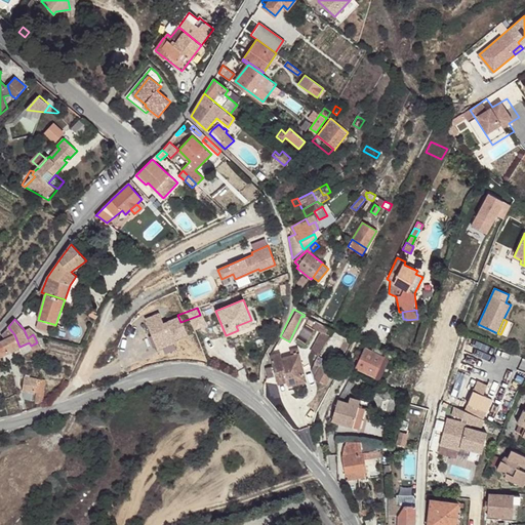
[(53,324),(38,320),(36,328),(50,332),(53,324)]
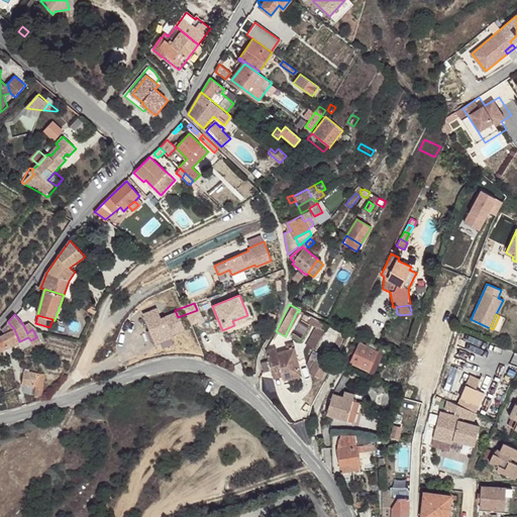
[(247,315),(232,321),(234,325),(249,319),(247,315)]
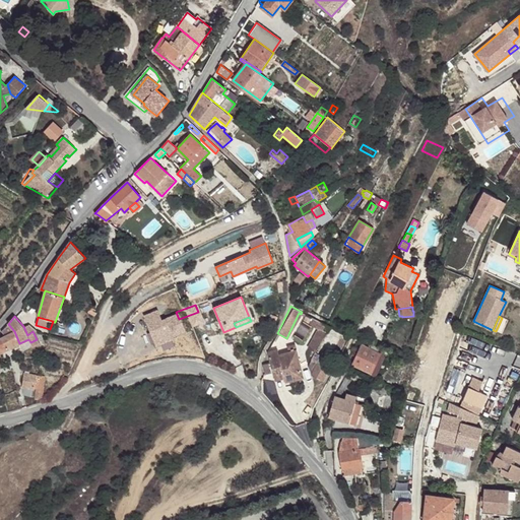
[(315,351),(329,326),(318,320),(315,325),(319,328),(308,347),(315,351)]
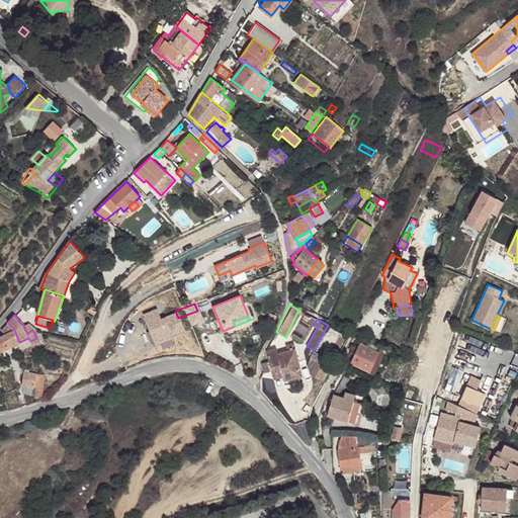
[(14,330),(8,323),(1,330),(5,335),(0,337),(0,351),(19,342),(14,330)]
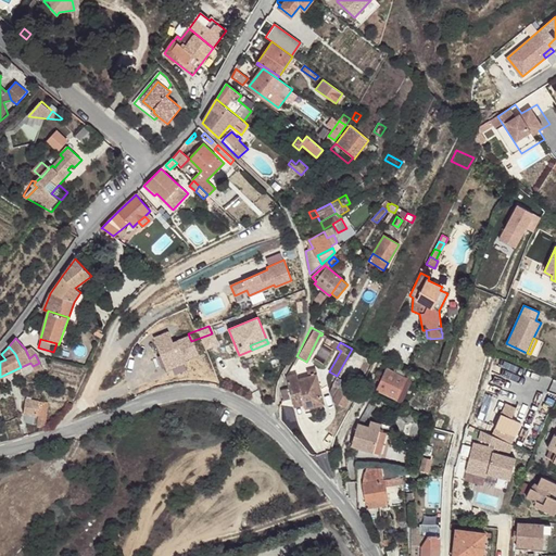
[(39,363),(33,366),(36,371),(42,368),(39,363)]
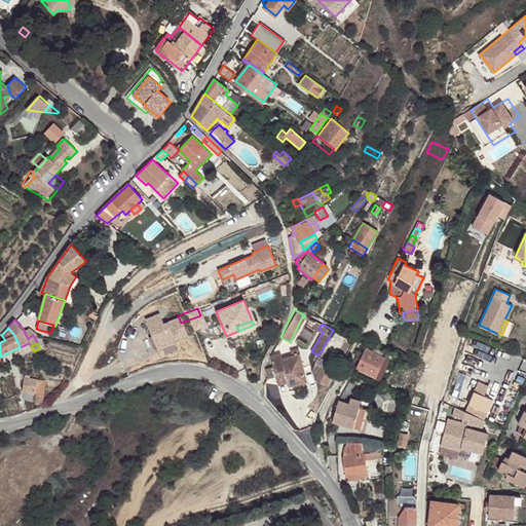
[(372,352),(366,349),(358,369),(375,377),(384,358),(380,357),(382,352),(374,348),(372,352)]
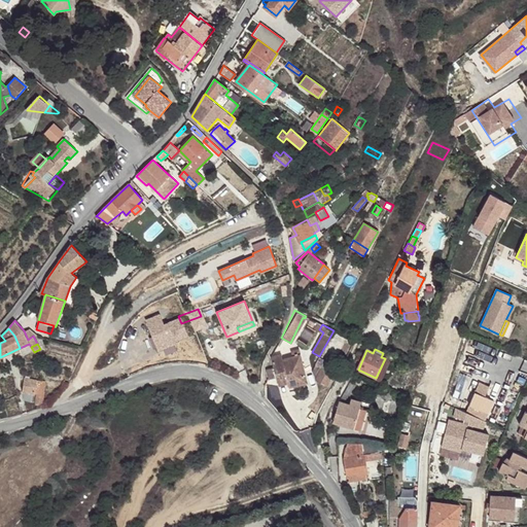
[(281,355),(271,358),(274,369),(267,370),(269,379),(276,378),(285,375),(287,384),(288,387),(307,382),(301,355),(293,357),(283,360),(281,355)]
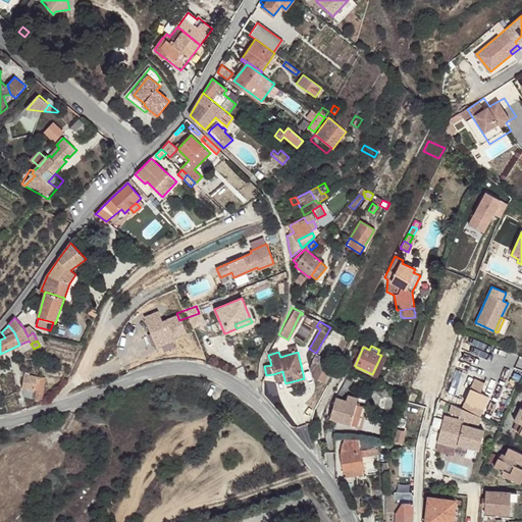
[(334,363),(316,354),(313,360),(314,360),(330,369),(331,369),(334,363)]
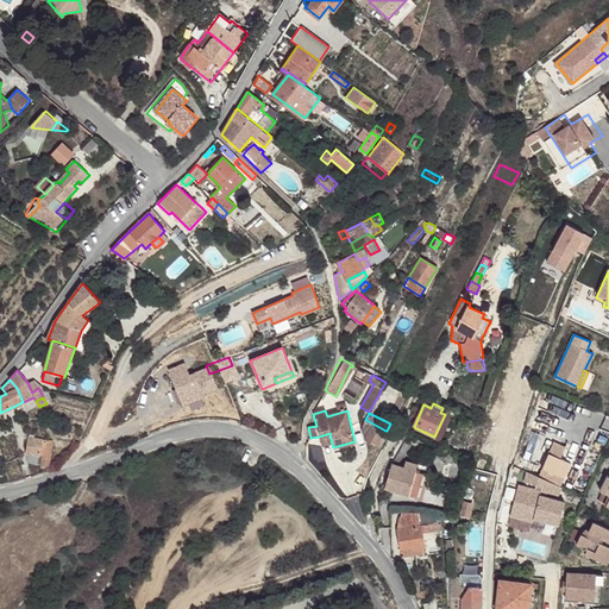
[(445,414),(434,437),(433,439),(438,440),(441,439),(452,418),(445,414)]
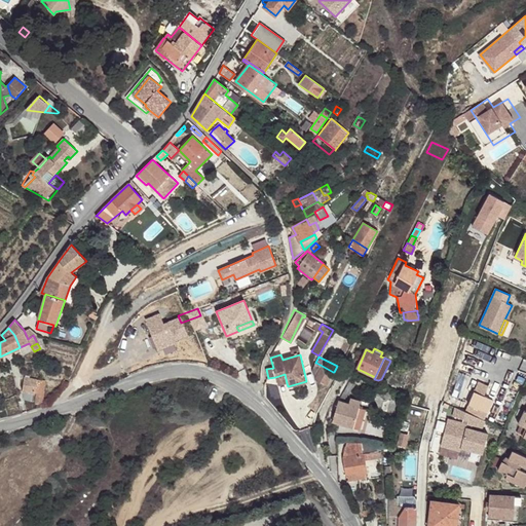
[(333,372),(316,363),(311,372),(314,379),(326,385),(333,372)]
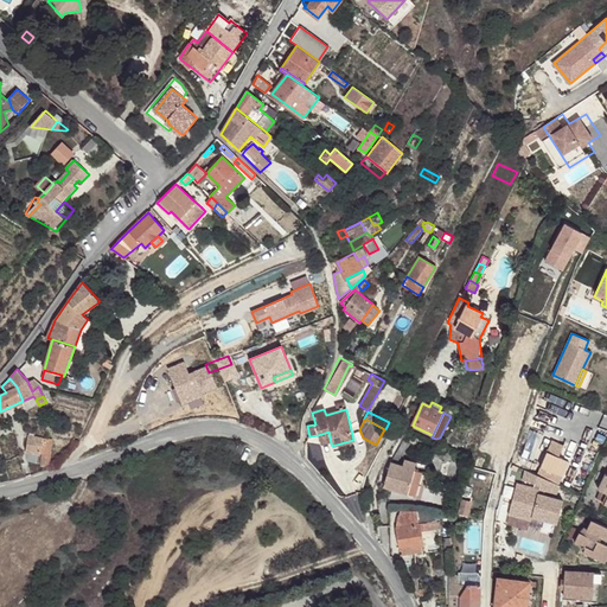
[(328,432),(318,435),(321,445),(331,442),(328,432)]
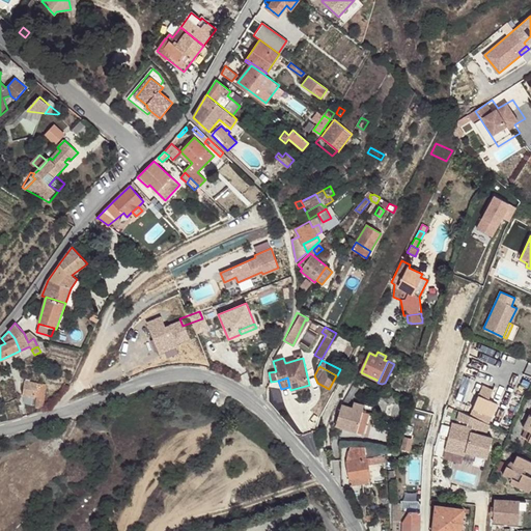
[(36,384),(24,382),(23,394),(34,397),(35,397),(36,386),(36,384)]
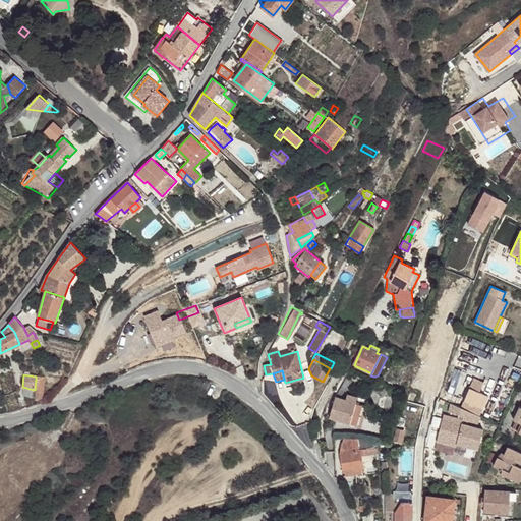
[(346,378),(338,393),(340,395),(343,390),(346,391),(351,382),(346,378)]
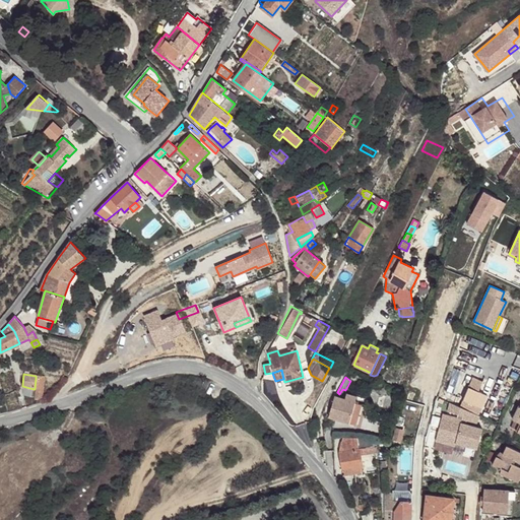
[(481,381),(473,377),(463,399),(481,407),(486,395),(477,390),(481,381)]
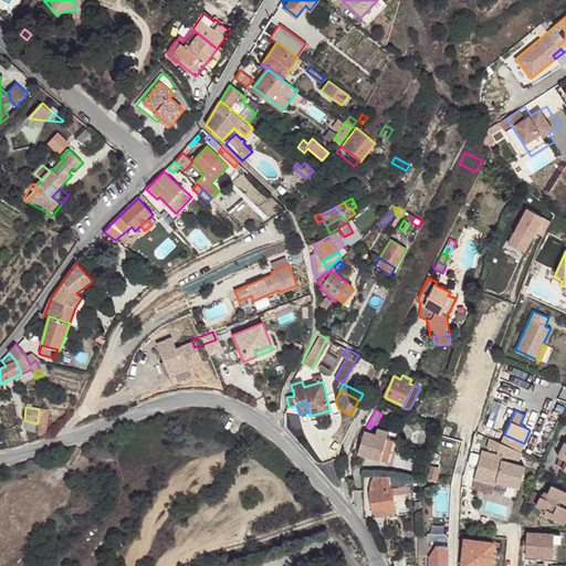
[(48,412),(39,411),(38,423),(40,423),(39,433),(44,435),(48,412)]
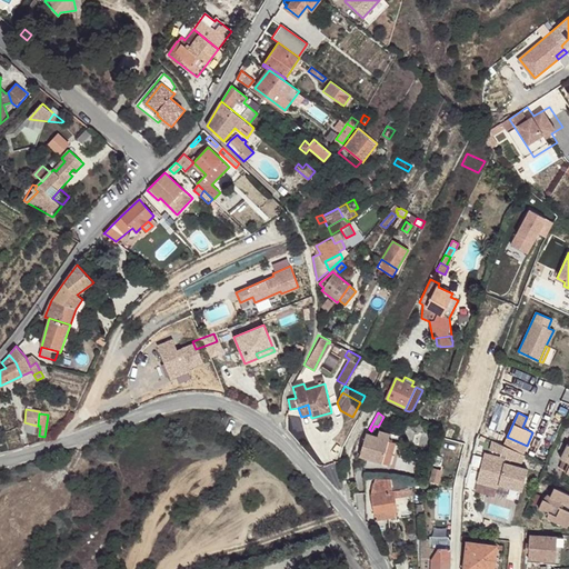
[(37,426),(25,422),(26,431),(35,433),(37,426)]
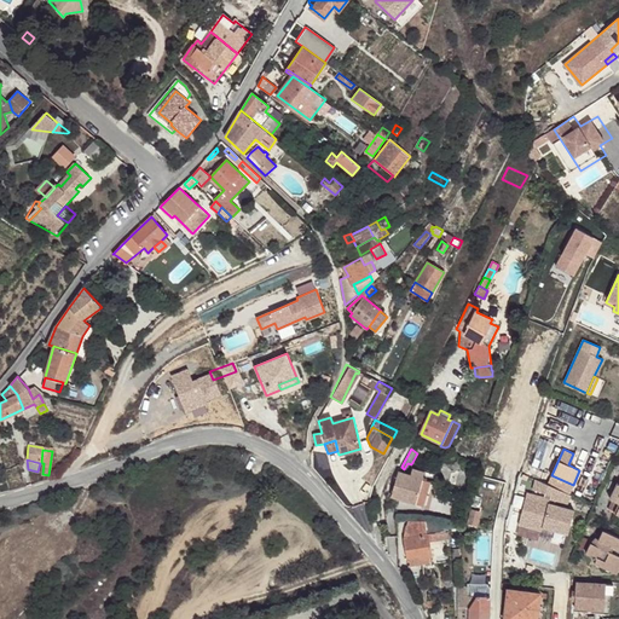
[(404,474),(398,472),(391,497),(416,503),(424,505),(431,481),(422,479),(424,472),(412,468),(411,475),(404,474)]
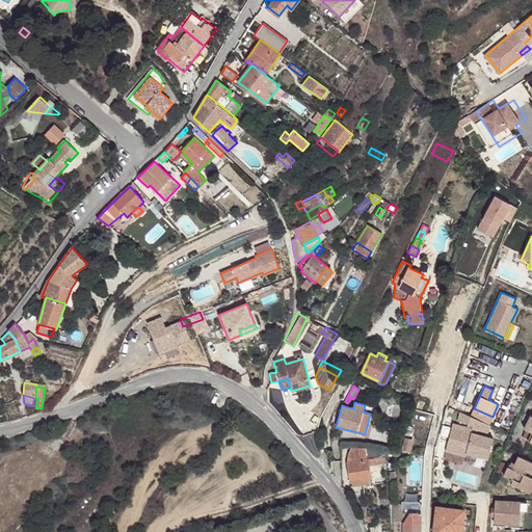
[(490,425),(461,413),(459,422),(469,425),(468,429),(453,423),(446,451),(466,455),(467,452),(488,458),(494,440),(477,433),(479,429),(488,432),(490,425)]
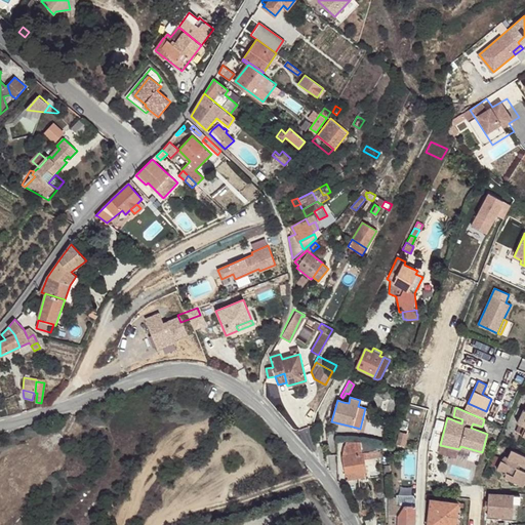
[(524,427),(519,423),(515,432),(521,434),(524,427)]
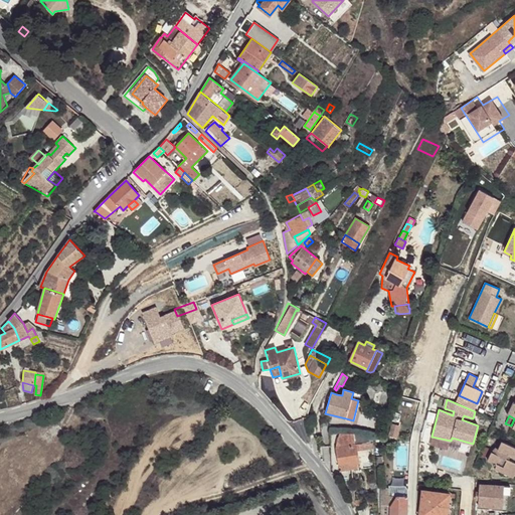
[(391,423),(388,437),(395,438),(398,425),(391,423)]
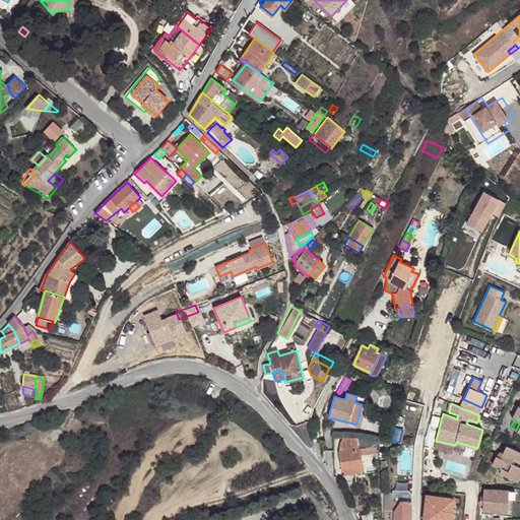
[(342,439),(339,452),(342,468),(351,466),(352,469),(363,467),(362,461),(361,455),(360,449),(374,447),(373,440),(358,438),(342,439)]
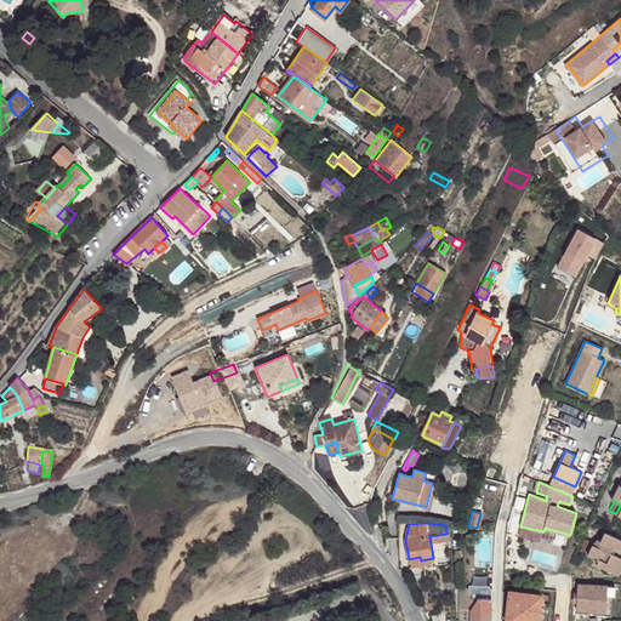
[(592,545),(588,554),(599,560),(597,565),(615,575),(620,560),(620,558),(610,553),(608,552),(610,546),(613,547),(620,552),(620,551),(620,539),(605,531),(600,541),(598,540),(592,545)]
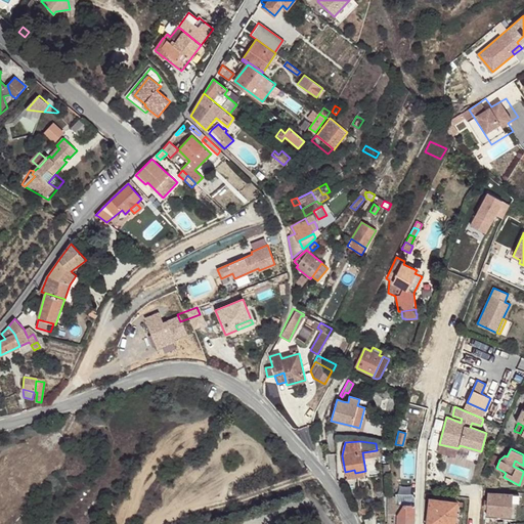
[(377,450),(362,452),(363,459),(381,455),(380,449),(377,450)]
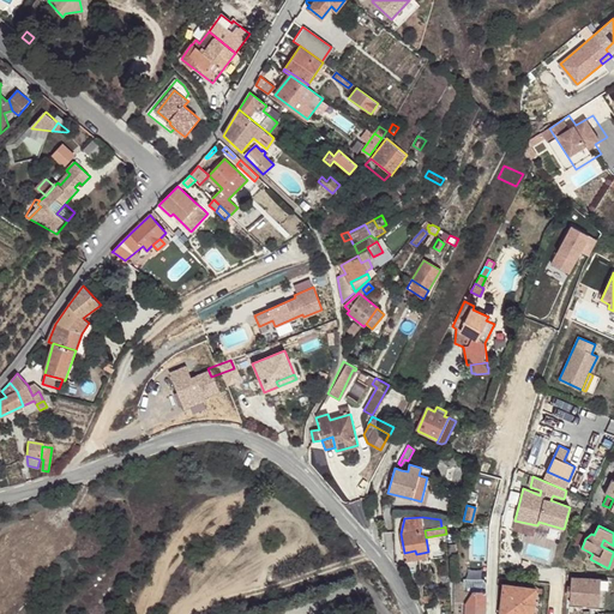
[(415,551),(404,553),(405,561),(429,558),(428,552),(416,554),(415,551)]
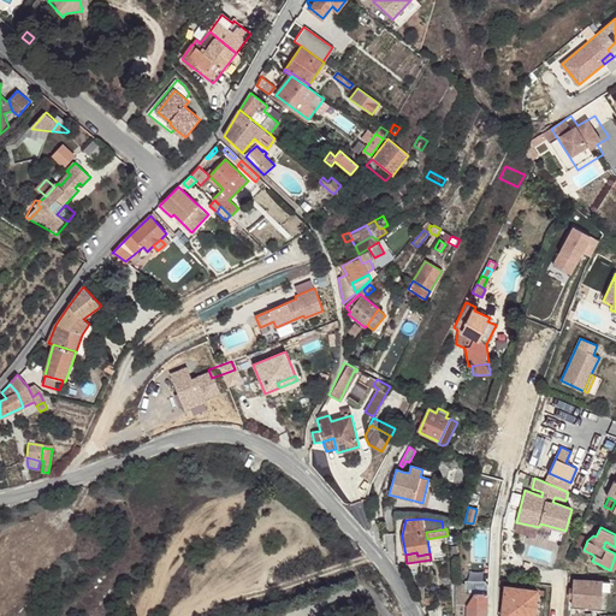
[(600,606),(602,591),(602,581),(574,579),(574,588),(573,598),(573,605),(600,606)]
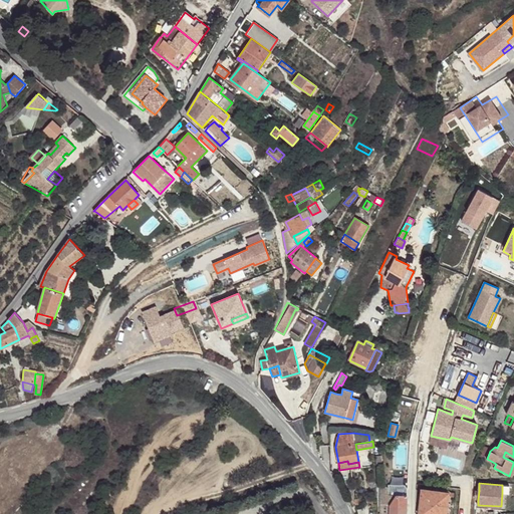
[(422,490),(419,513),(445,513),(448,496),(448,493),(422,490)]
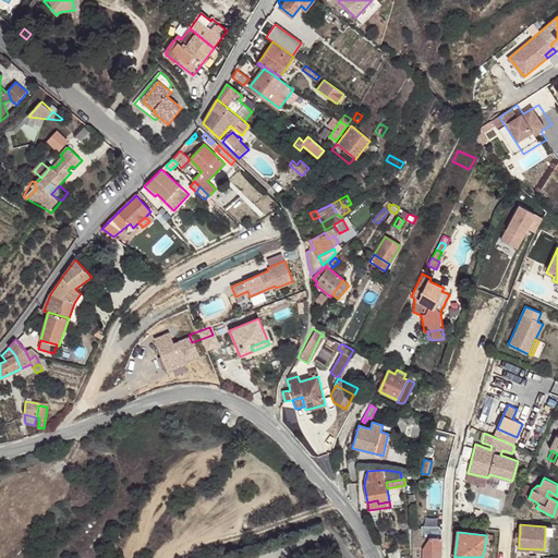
[(441,557),(443,537),(422,537),(413,537),(413,557),(441,557)]
